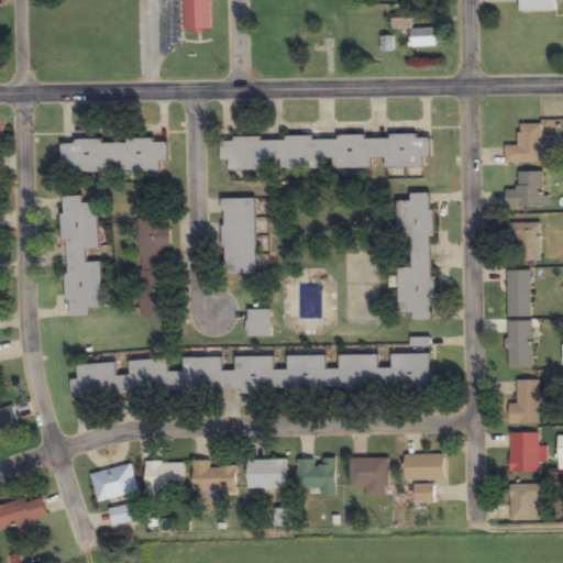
[(210,0),(184,0),(184,32),(210,32),(210,0)]
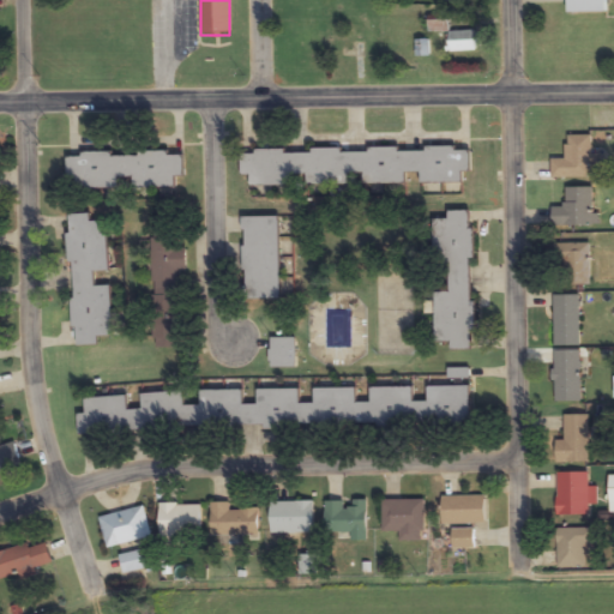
[(606,13),(606,0),(567,0),(567,13),(606,13)]
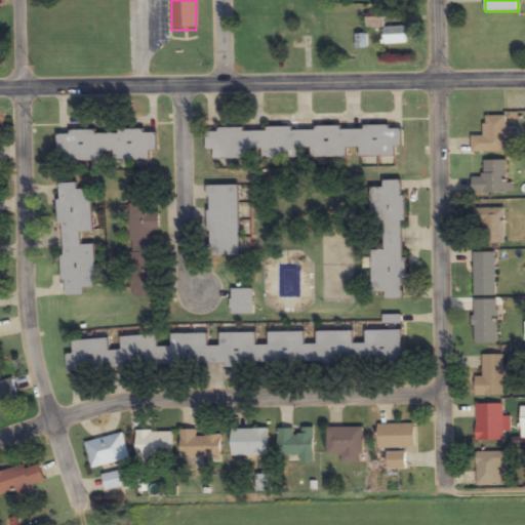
[(382,14),(367,14),(367,27),(382,27),(382,14)]
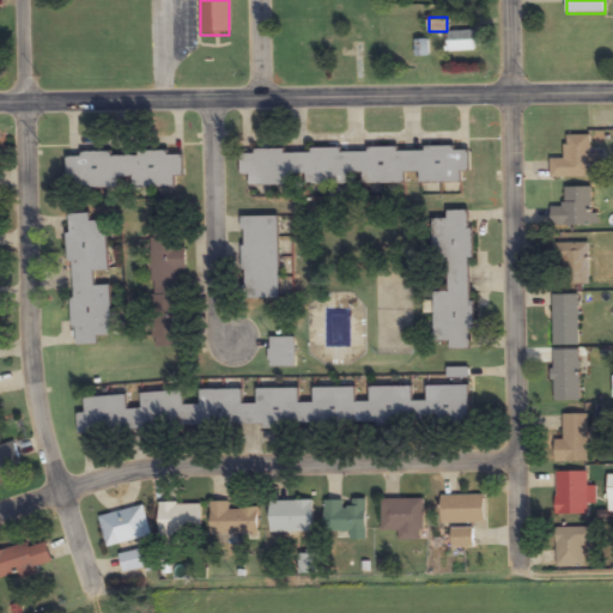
[(448,32),(448,52),(478,52),(478,32),(448,32)]
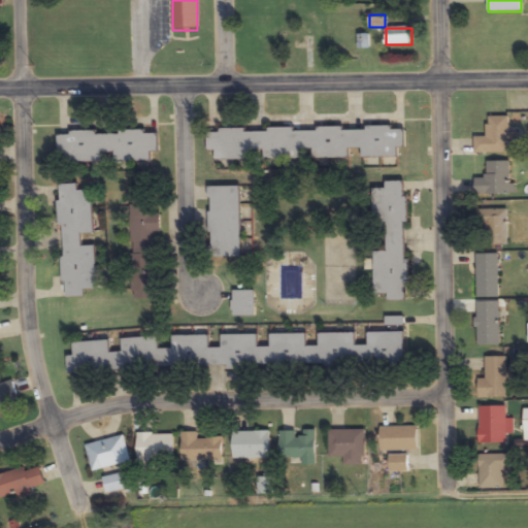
[(509,153),(508,117),(487,117),(487,136),(473,137),(473,154),(509,153)]
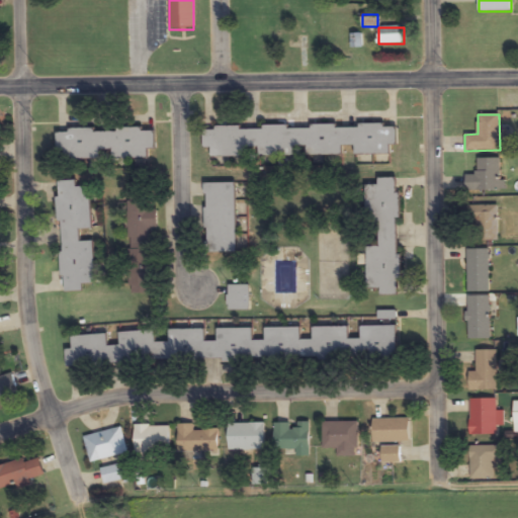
[(203,157),(342,156),(342,146),(354,146),(354,155),(390,154),(390,145),(398,145),(397,124),(203,126),(203,157)]
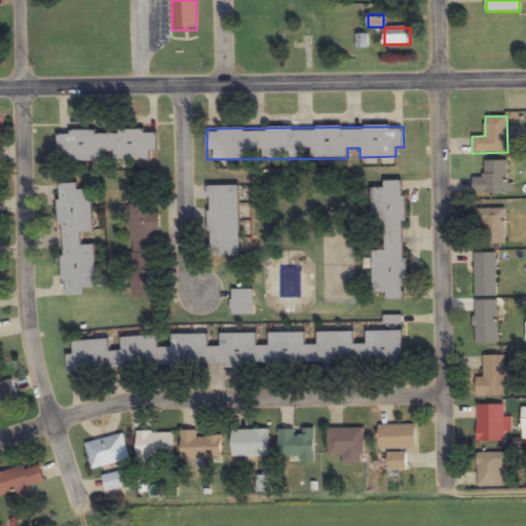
[(151,161),(151,151),(157,151),(157,132),(58,132),(58,161),(151,161)]
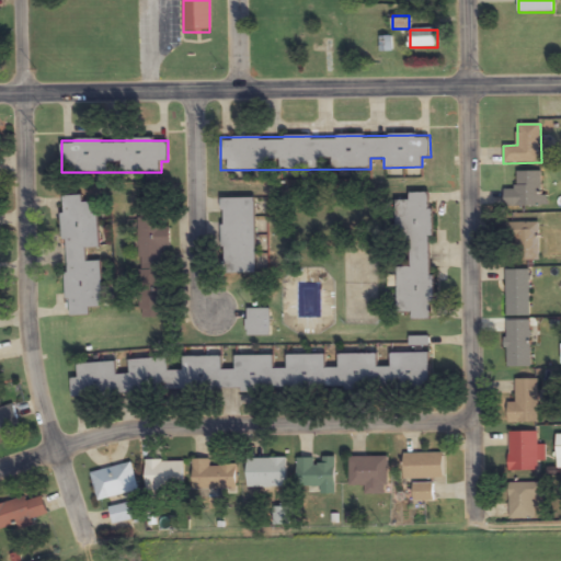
[(504,206),(544,205),(544,171),(516,171),(517,190),(504,190),(504,206)]
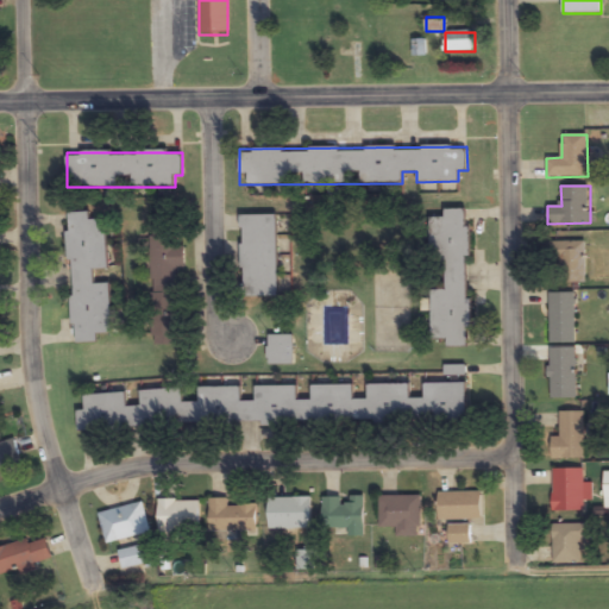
[(431,290),(432,339),(447,339),(447,347),(470,347),(468,209),(444,209),(444,217),(431,218),(431,265),(445,265),(446,289),(431,290)]
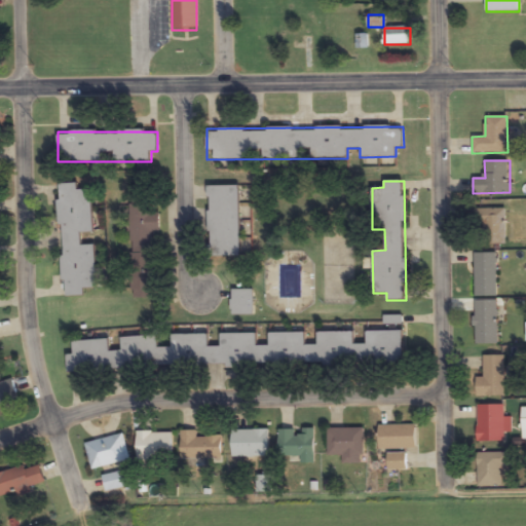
[(59,184),(63,297),(85,297),(85,288),(97,287),(95,245),(81,246),(81,233),(94,233),(91,189),(78,190),(78,183),(59,184)]
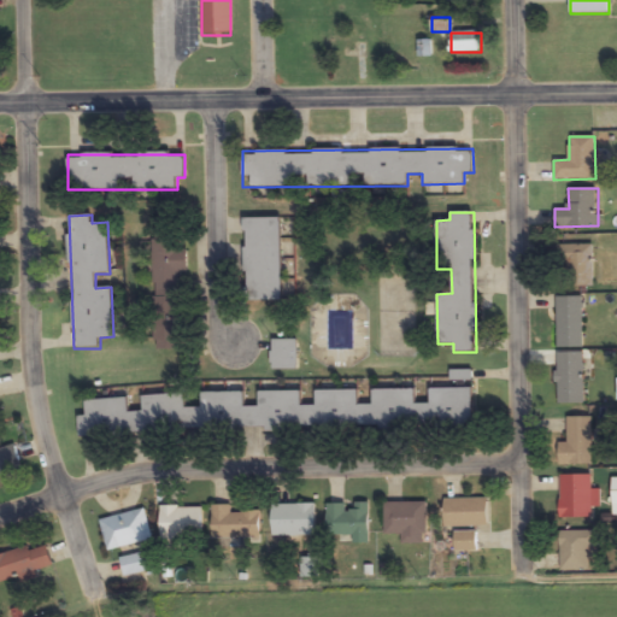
[(289,218),(244,218),(244,301),(291,301),(289,218)]
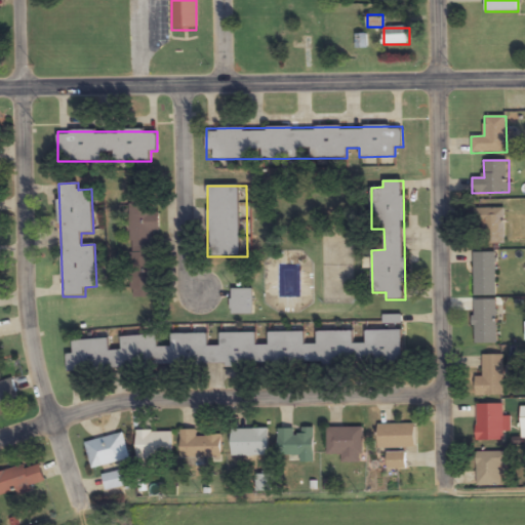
[(129,202),(130,298),(156,297),(155,234),(159,234),(159,212),(151,212),(151,202),(129,202)]
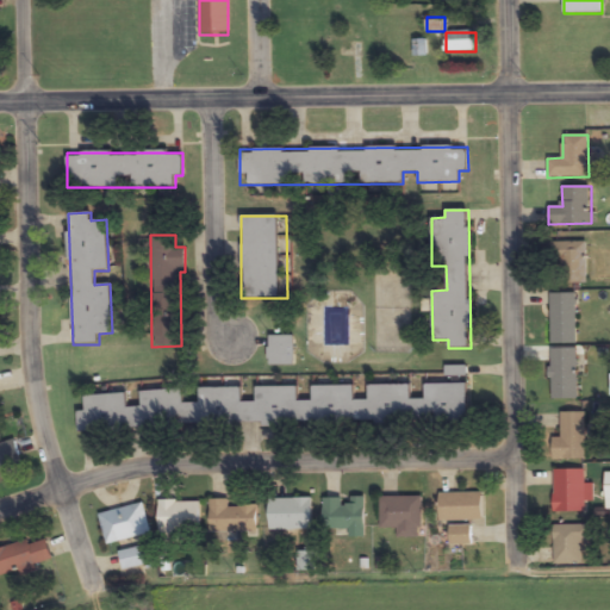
[(586,242),(551,242),(551,282),(586,282),(586,242)]
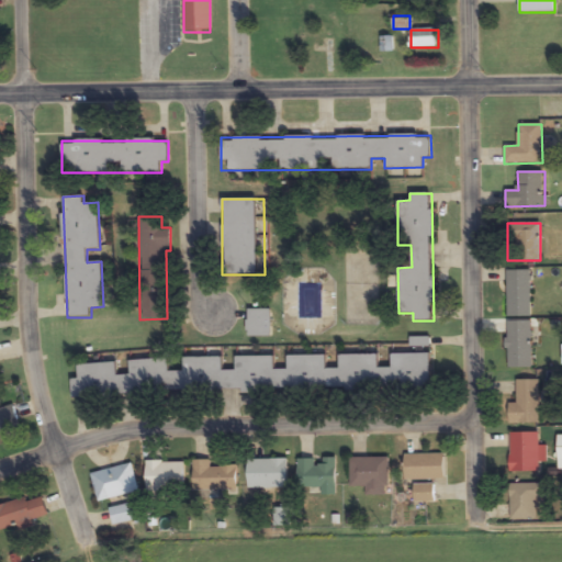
[(507,317),(530,317),(530,270),(507,270),(507,317)]
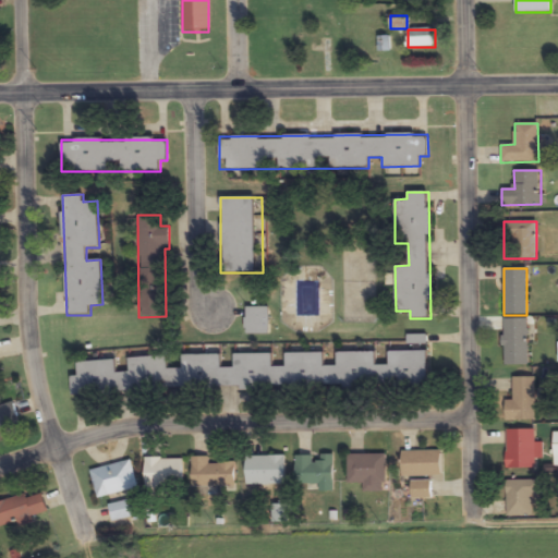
[(245,307),(245,334),(269,334),(269,307),(245,307)]
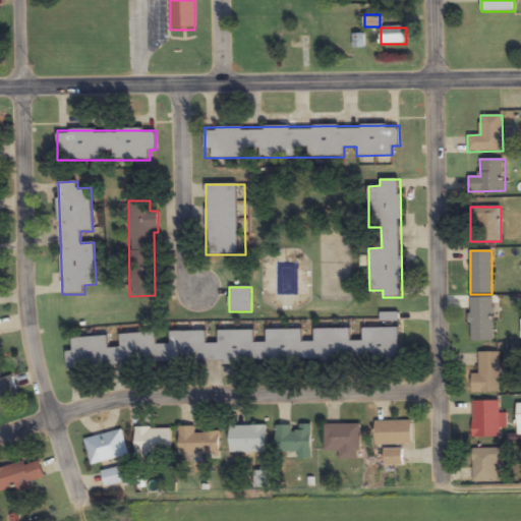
[(493,298),(469,298),(469,341),(493,341),(493,298)]
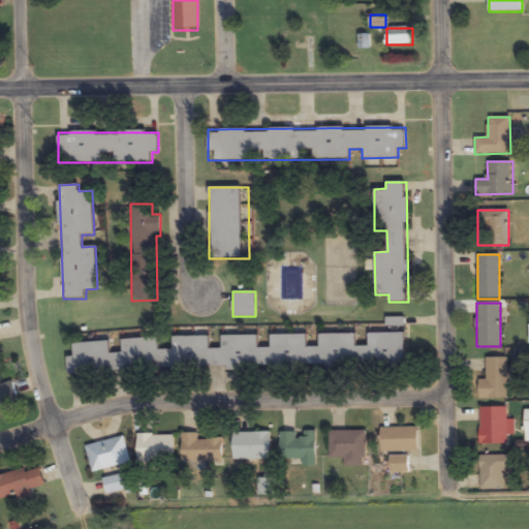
[(405,363),(404,332),(369,333),(369,344),(345,345),(344,334),(319,335),(319,336),(271,337),(271,346),(258,347),(258,335),(221,336),(222,346),(211,347),(211,336),(174,337),(174,348),(159,349),(158,338),(122,339),(122,352),(110,353),(110,342),(73,343),(73,356),(67,356),(68,374),(405,363)]
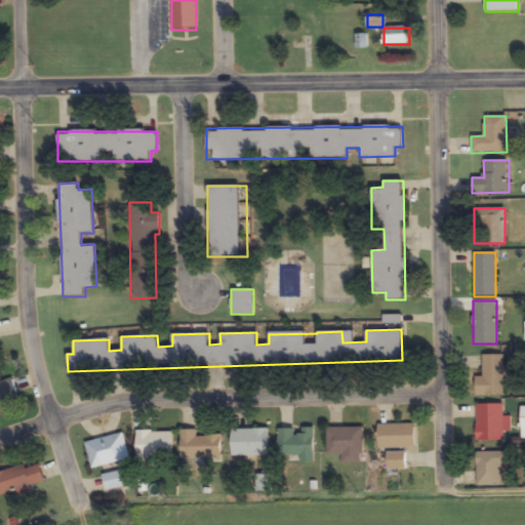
[(503,396),(503,355),(484,355),(484,377),(476,377),(476,396),(503,396)]
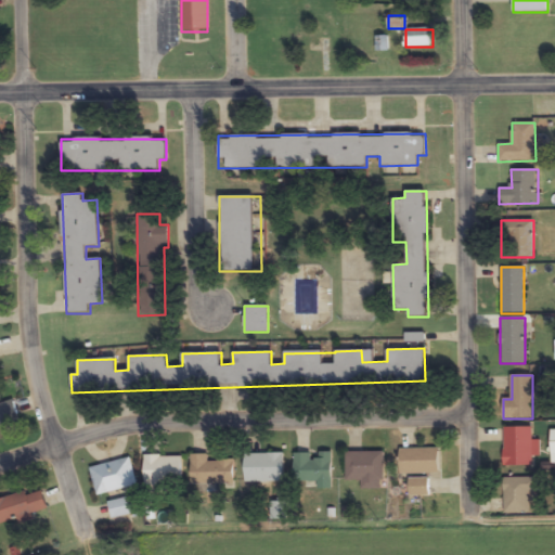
[(0,405),(0,429),(20,424),(14,402),(0,405)]
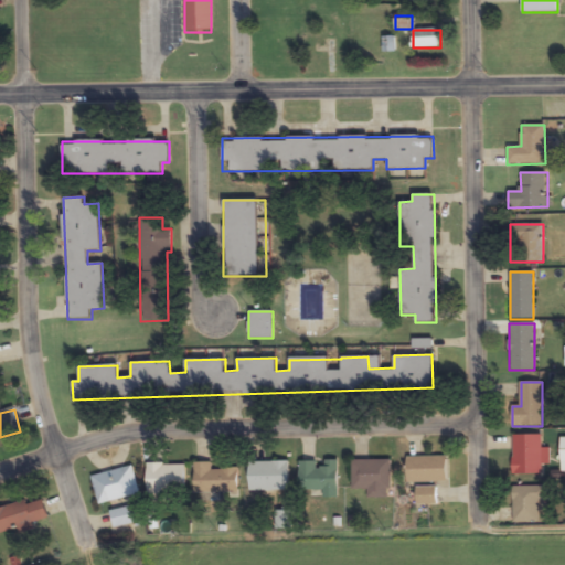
[(542,473),(542,435),(512,435),(512,473),(542,473)]
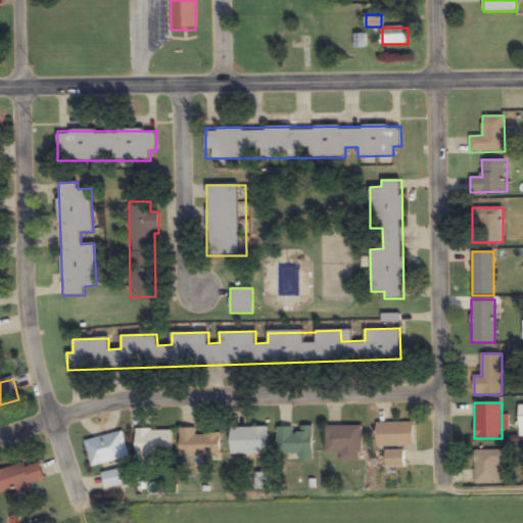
[(376,446),(413,446),(413,423),(376,423),(376,446)]
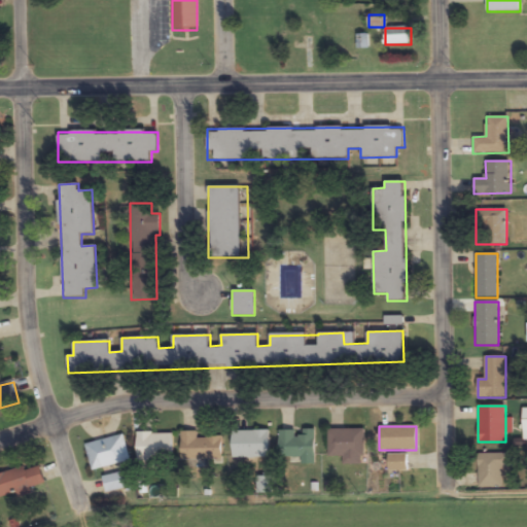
[(328,429),(328,456),(364,456),(364,429),(328,429)]
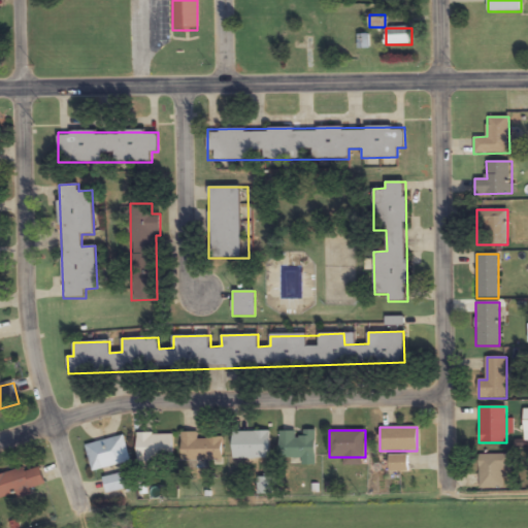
[(269,431),(232,431),(232,459),(269,459),(269,431)]
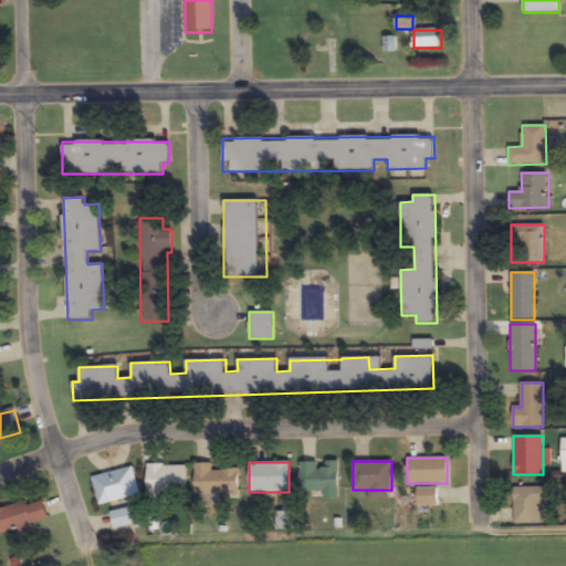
[(300,462),(299,494),(337,494),(337,462),(300,462)]
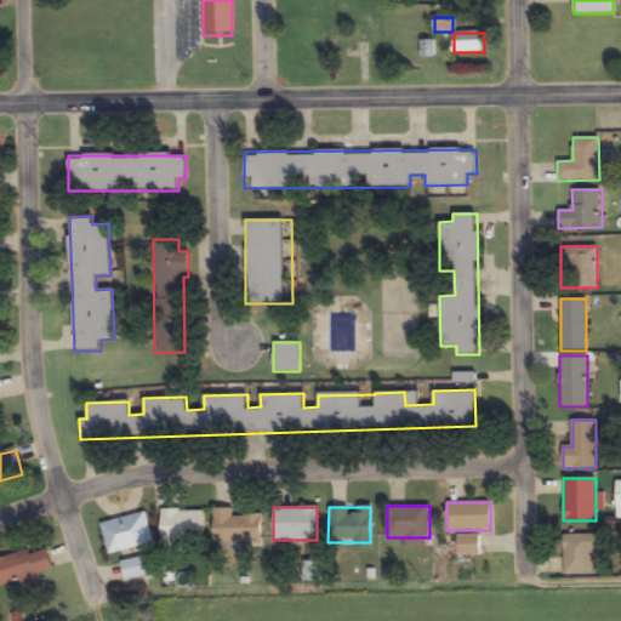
[(233,508),(214,508),(214,542),(261,542),(261,513),(233,513),(233,508)]
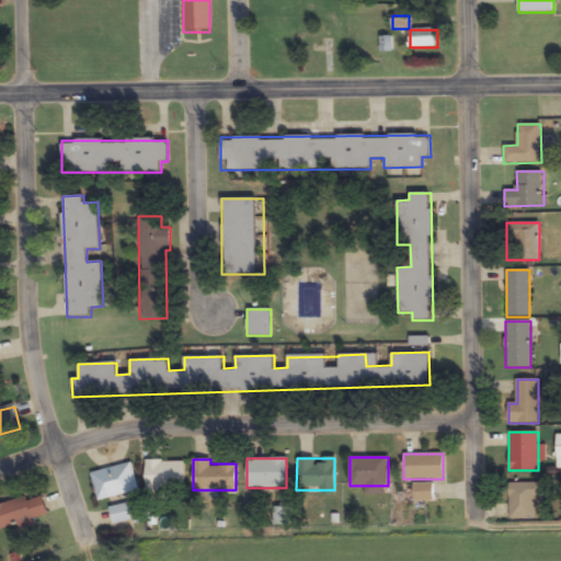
[(184,460),(147,460),(147,493),(184,493),(184,460)]
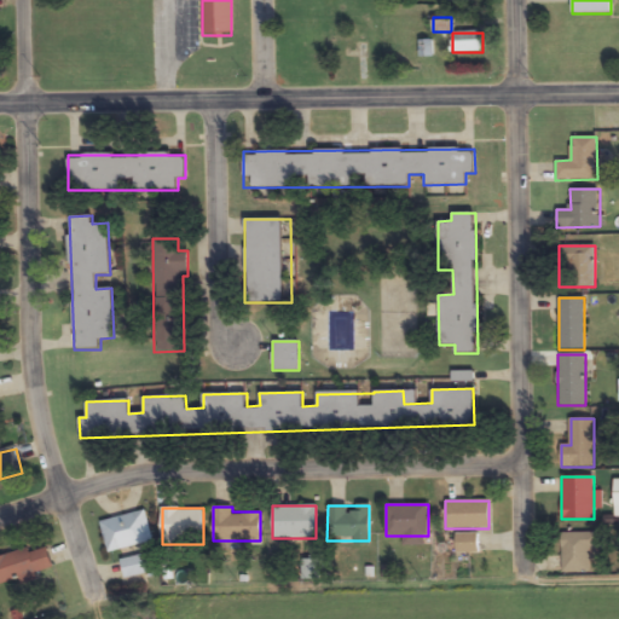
[(109,554),(154,541),(145,510),(100,522),(109,554)]
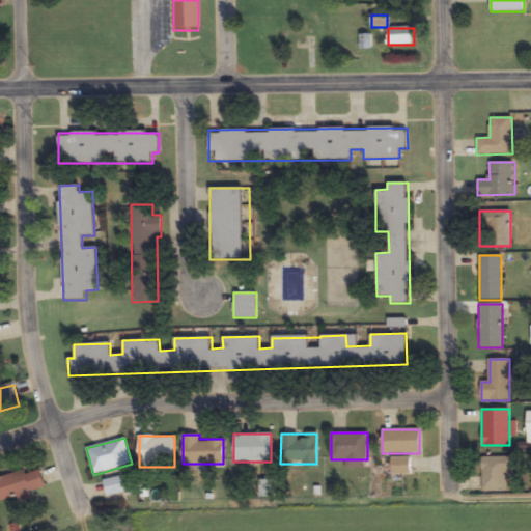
[(512,457),(481,457),(481,491),(508,491),(508,481),(512,481),(512,457)]
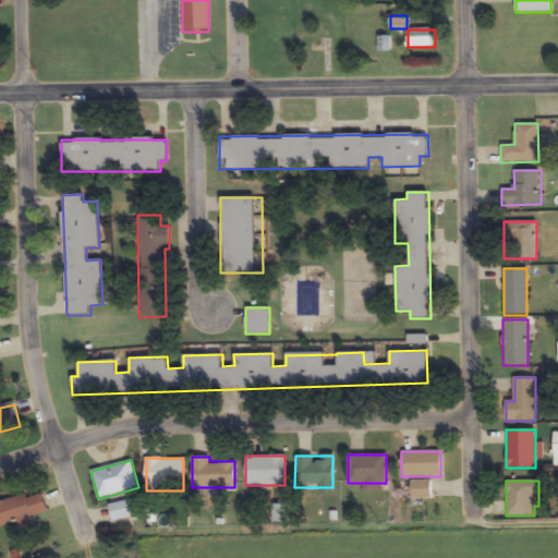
[(429,482),(411,482),(411,498),(429,498),(429,482)]
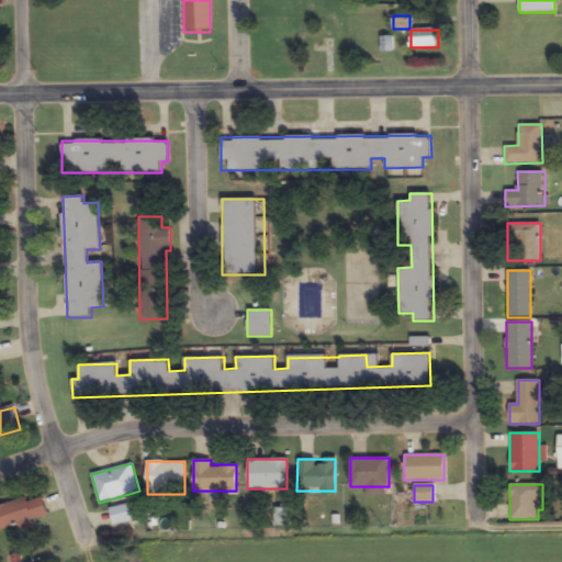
[(0,506),(0,531),(49,518),(43,494),(0,506)]
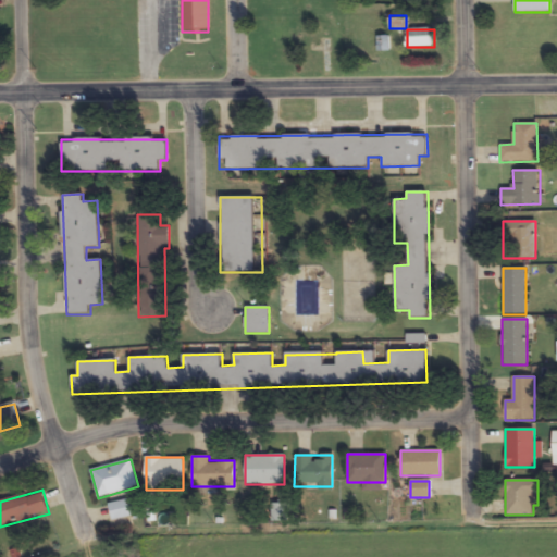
[(109,504),(112,520),(134,517),(131,500),(109,504)]
